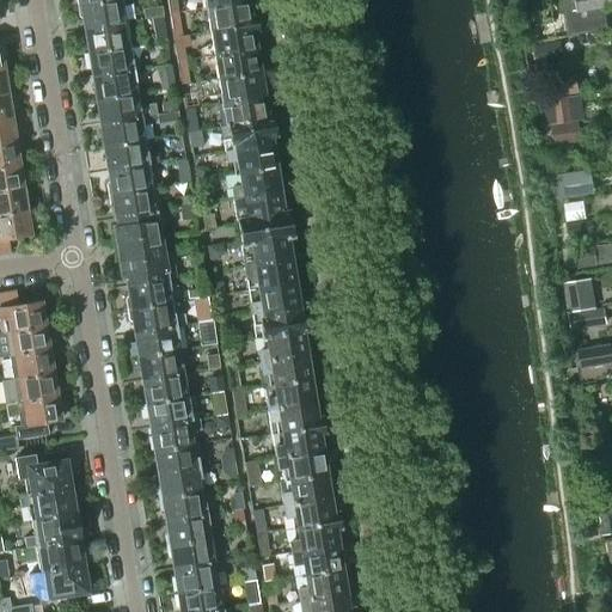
[(83,20),(84,30),(123,24),(120,0),(77,7),(79,17),(83,20)]
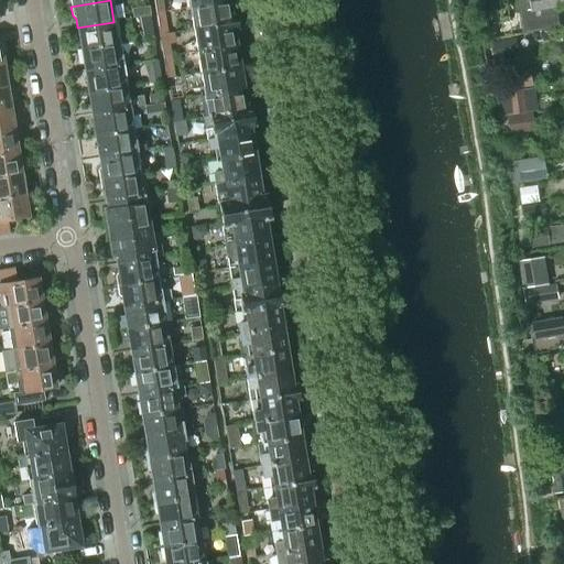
[(563,0),(530,0),(534,18),(521,20),(523,33),(561,26),(557,7),(563,4),(563,0)]
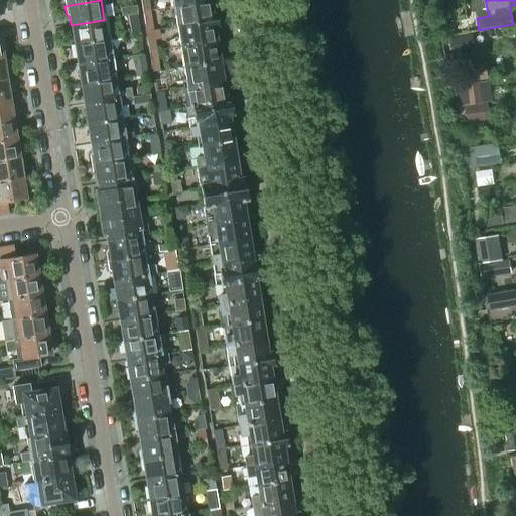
[(174,7),(177,26),(217,20),(216,13),(212,13),(210,1),(174,7)]
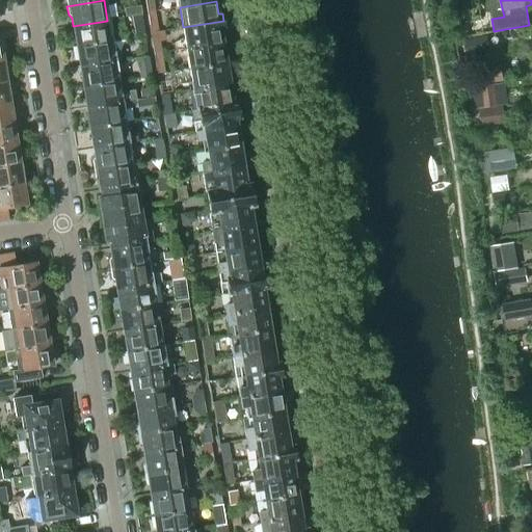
[(128,18),(129,17),(140,16),(139,6),(126,8),(128,18)]
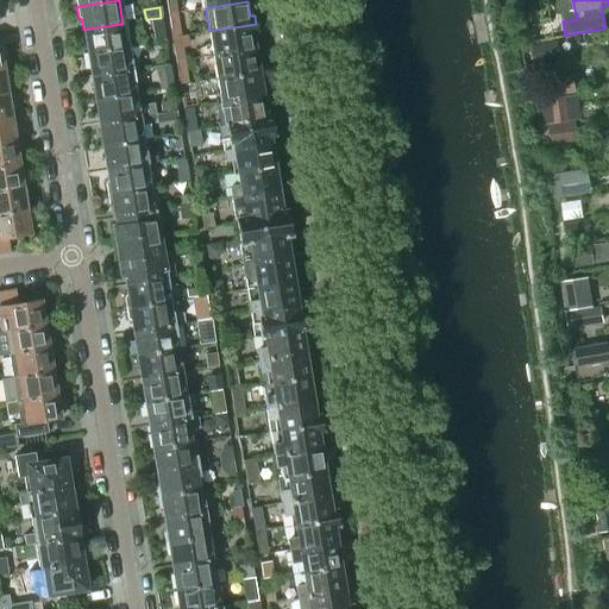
[(165,42),(163,27),(161,18),(148,19),(152,43),(165,42)]
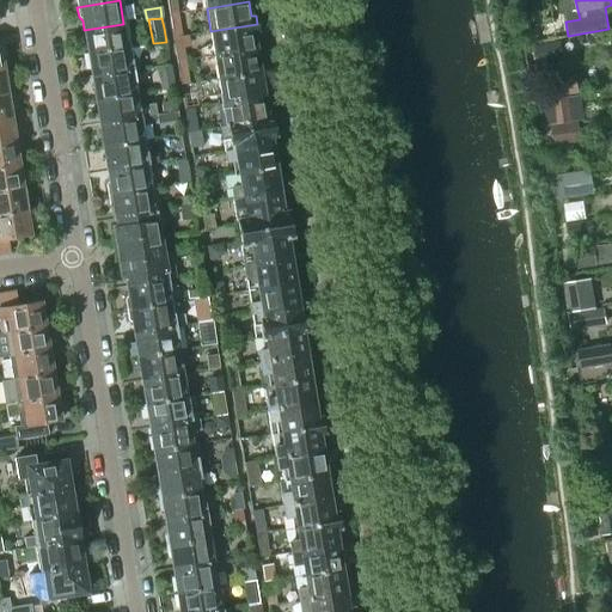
[(84,30),(87,54),(128,48),(123,24),(84,30)]
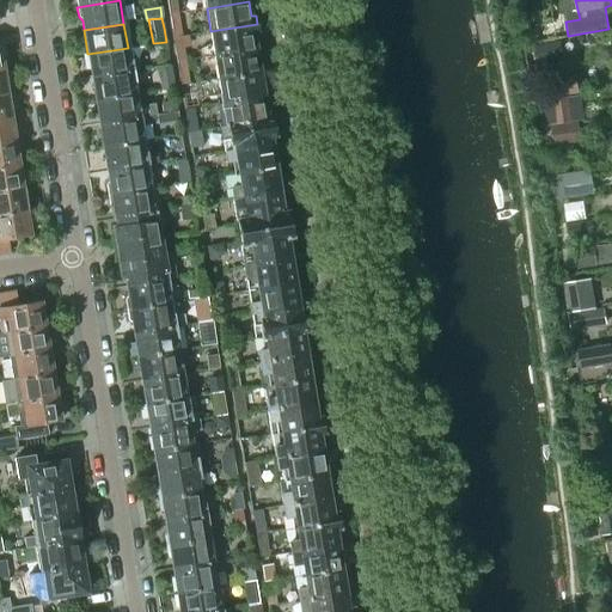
[(210,31),(215,55),(257,48),(255,34),(259,32),(257,24),(210,31)]
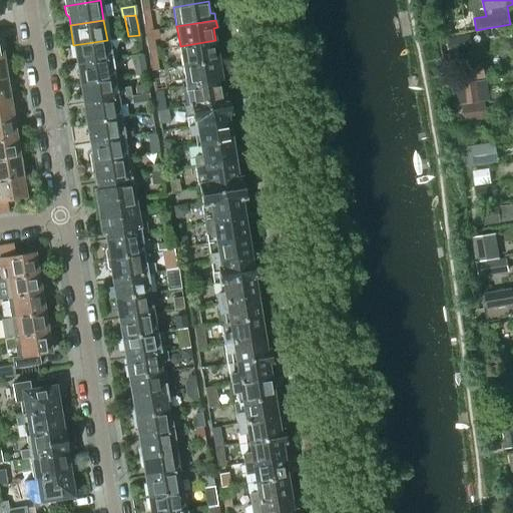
[(73,45),(77,65),(110,59),(107,40),(73,45)]
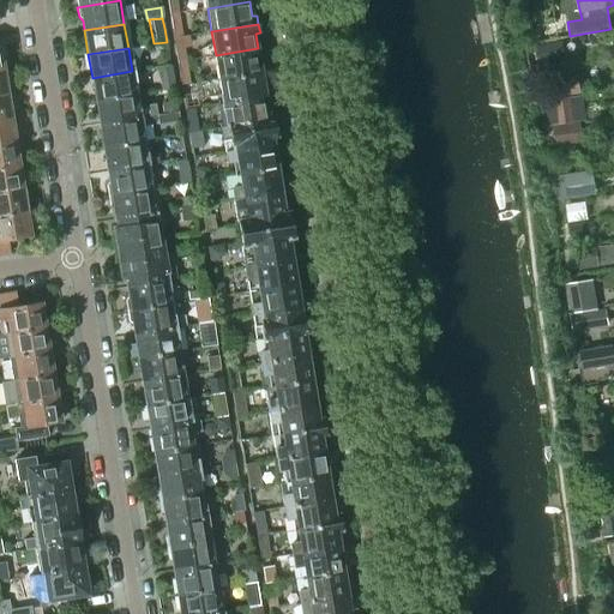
[(216,55),(220,79),(262,72),(258,48),(216,55)]
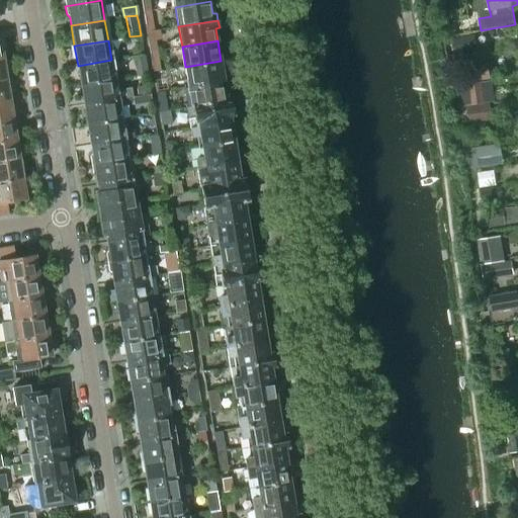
[(144,55),(142,44),(136,45),(132,51),(133,57),(144,55)]
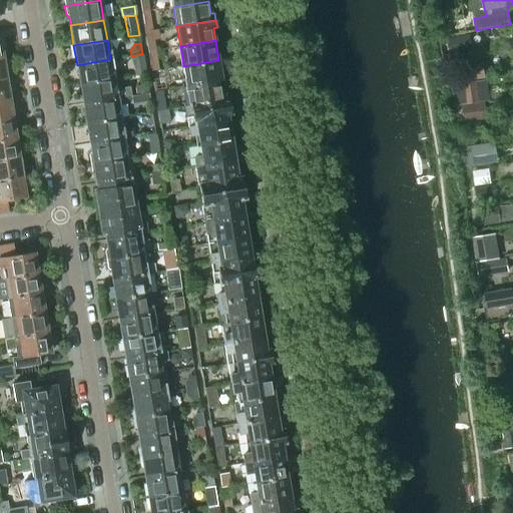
[(135,76),(145,74),(142,54),(132,56),(135,76)]
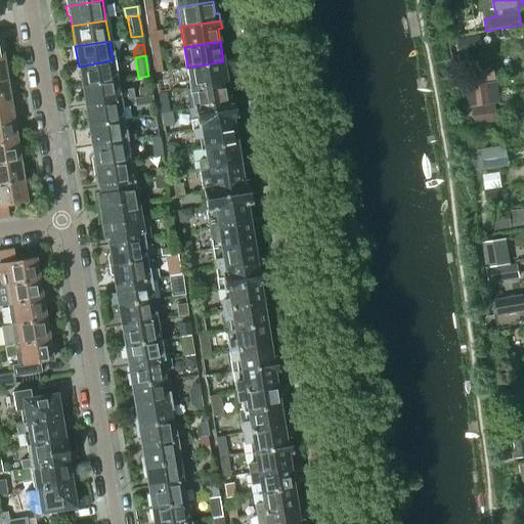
[(79,67),(82,87),(116,81),(113,60),(79,67)]
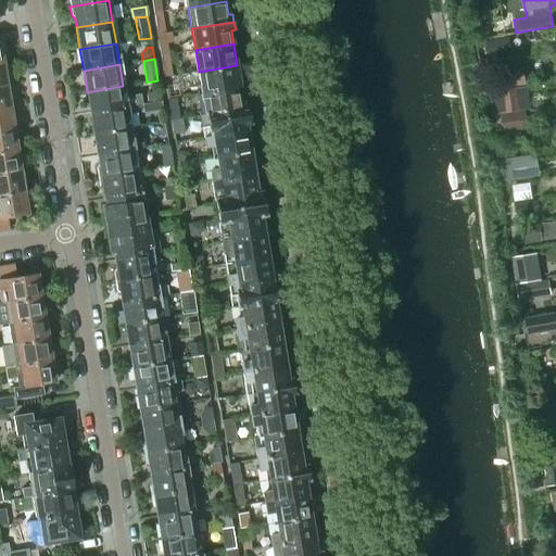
[(199,72),(202,92),(240,87),(237,65),(199,72)]
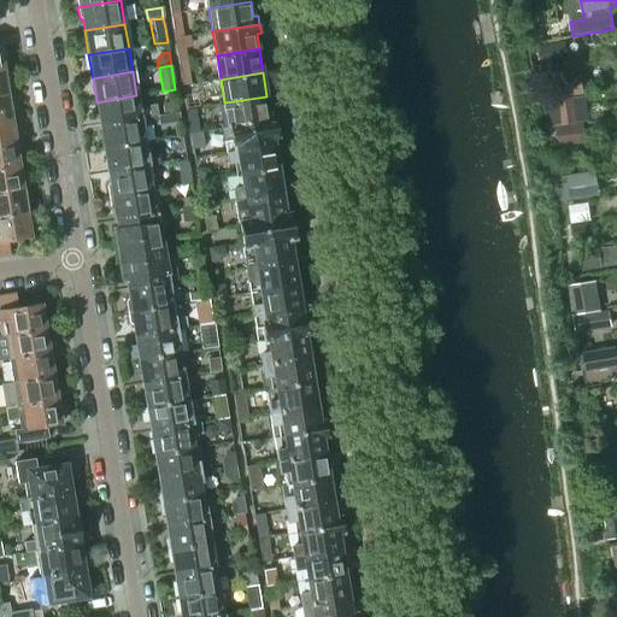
[(0,119),(10,118),(6,95),(0,95),(0,119)]
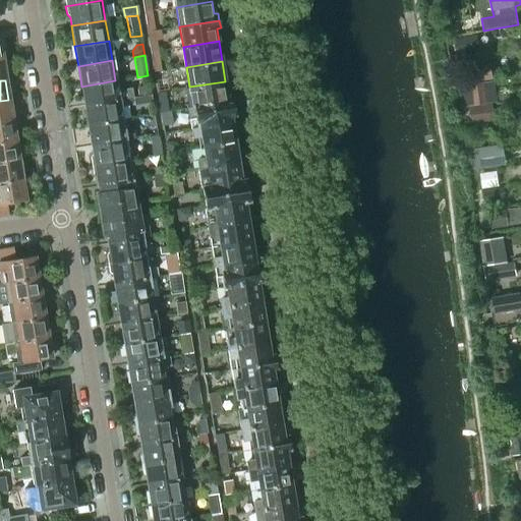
[(81,87),(84,106),(118,101),(133,98),(131,88),(117,91),(115,80),(81,87)]
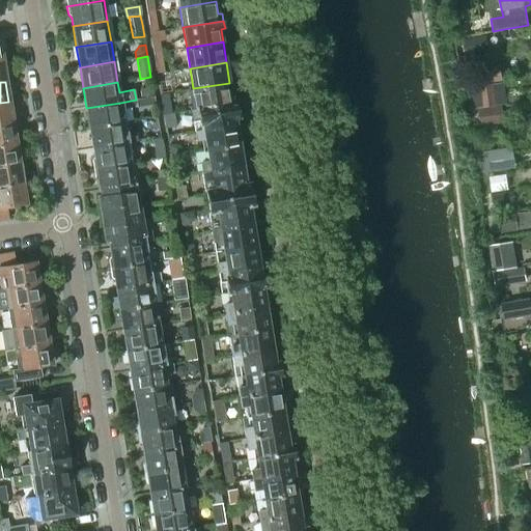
[(193,88),(196,110),(236,103),(236,102),(232,103),(229,83),(193,88)]
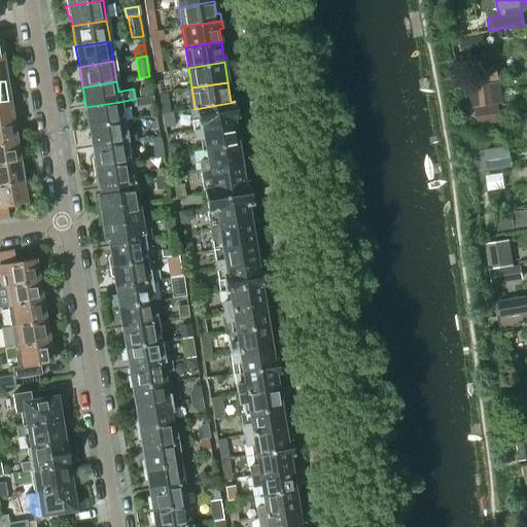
[(140,99),(152,96),(151,85),(138,88),(140,99)]
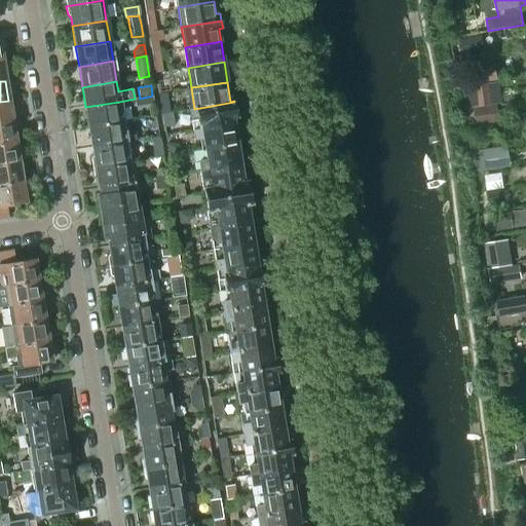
[(136,106),(153,103),(152,96),(140,99),(135,99),(136,106)]
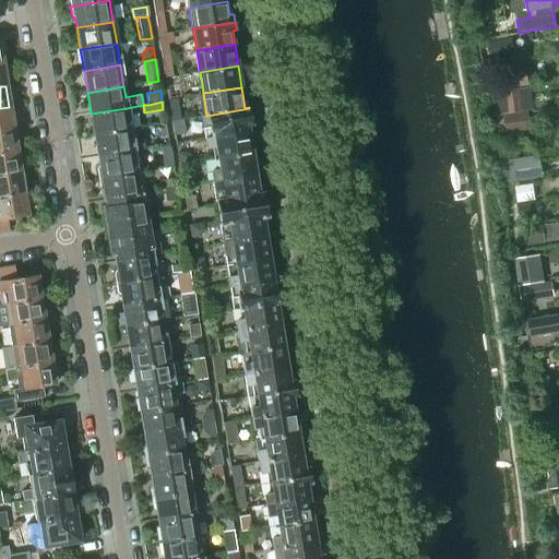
[(0,108),(0,130),(12,129),(9,107),(0,108)]
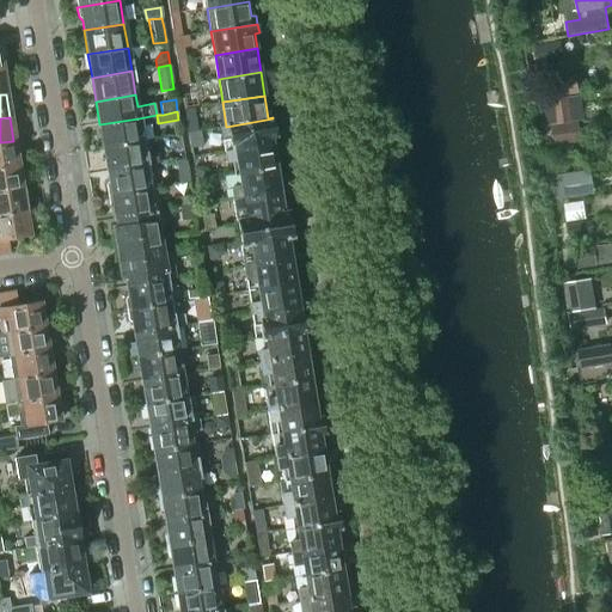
[(99,124),(103,148),(144,142),(139,118),(99,124)]
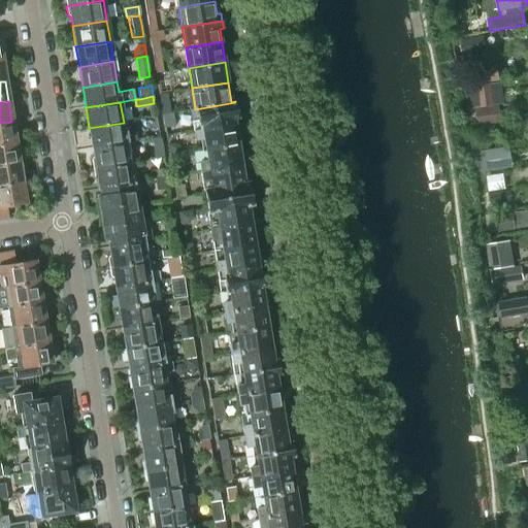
[(191,109),(194,130),(235,124),(234,118),(237,117),(235,102),(195,109),(191,109)]
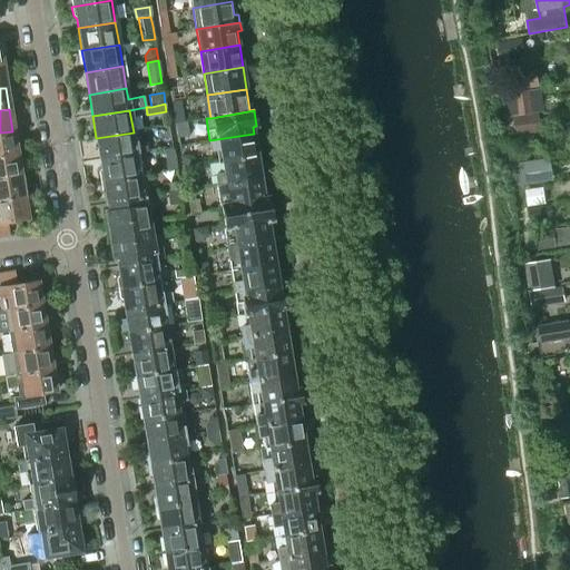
[(0,155),(17,154),(12,131),(0,133),(0,155)]
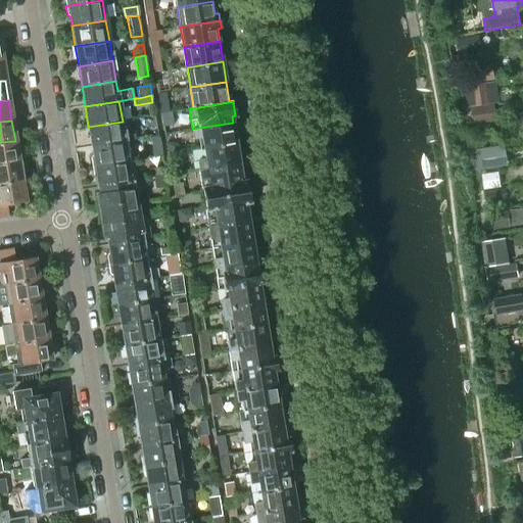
[(88,127),(91,146),(126,141),(136,139),(134,130),(124,131),(123,122),(88,127)]
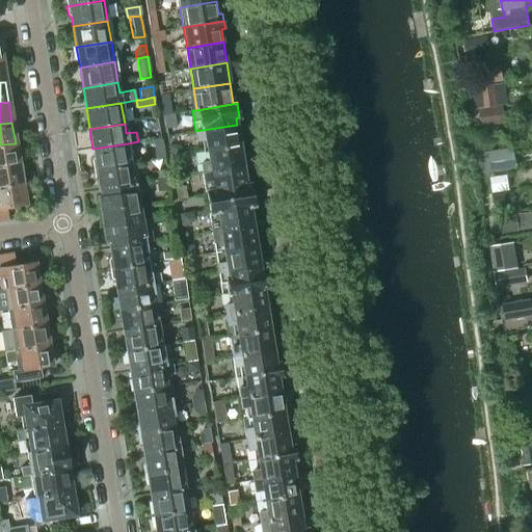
[(195,131),(200,152),(240,144),(237,125),(195,131)]
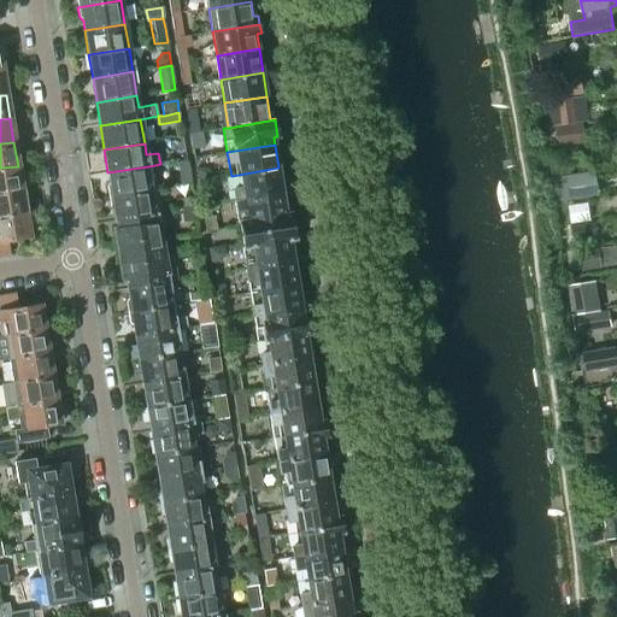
[(181,186),(191,184),(187,160),(177,162),(181,186)]
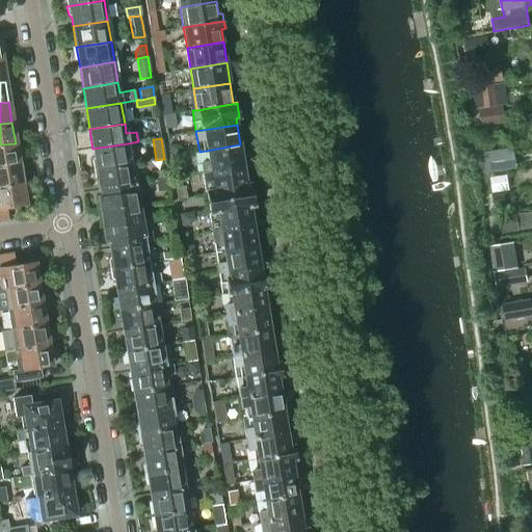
[(0,165),(19,163),(16,143),(0,144),(0,165)]
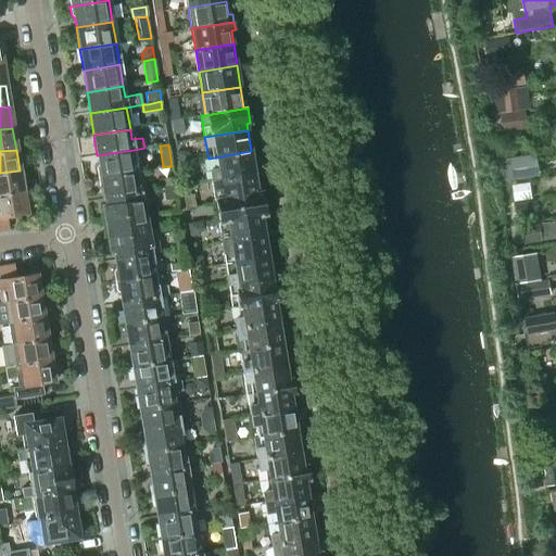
[(97,167),(98,178),(137,172),(134,150),(97,155),(99,164),(97,167)]
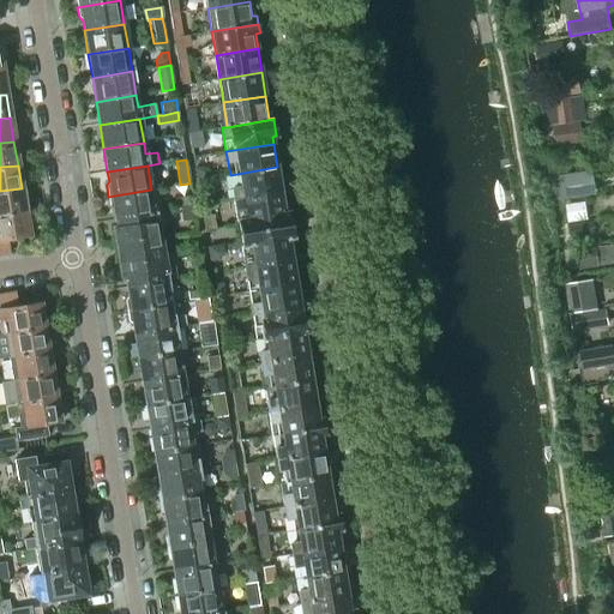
[(230,175),(234,199),(281,191),(277,167),(230,175)]
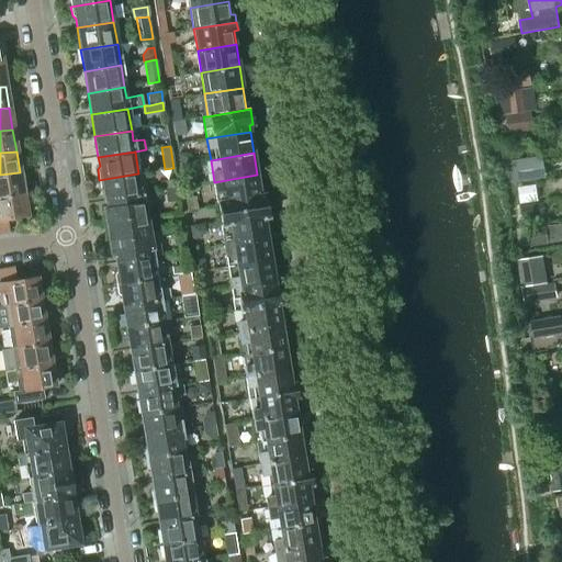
[(0,175),(0,197),(23,193),(20,172),(0,175)]
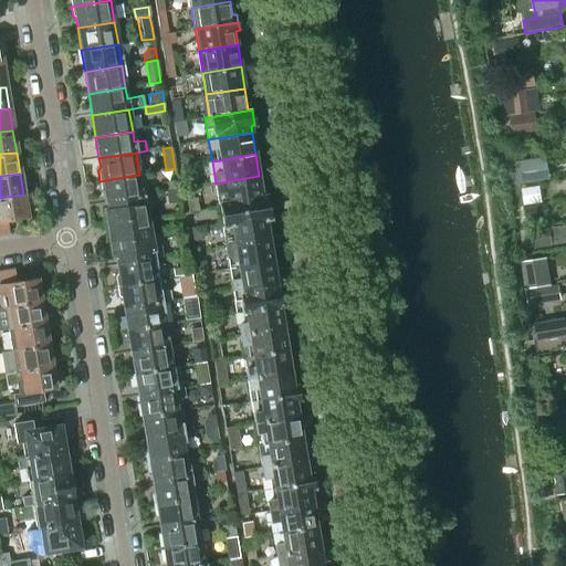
[(104,192),(106,202),(143,196),(139,175),(100,181),(101,190),(104,192)]
